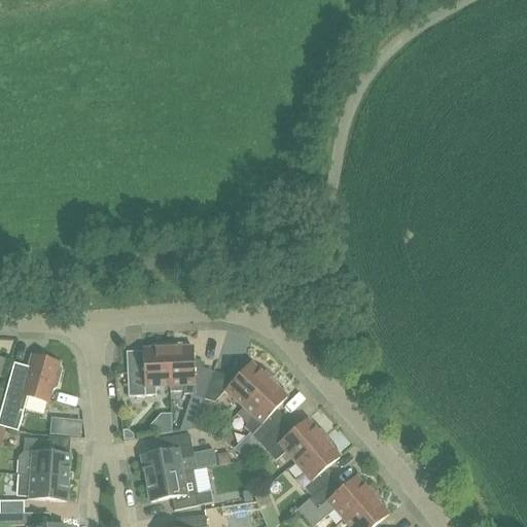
[(128,372),(129,396),(156,395),(156,385),(169,384),(170,384),(169,345),(155,346),(151,347),(148,348),(147,349),(143,349),(144,371),(128,372)]
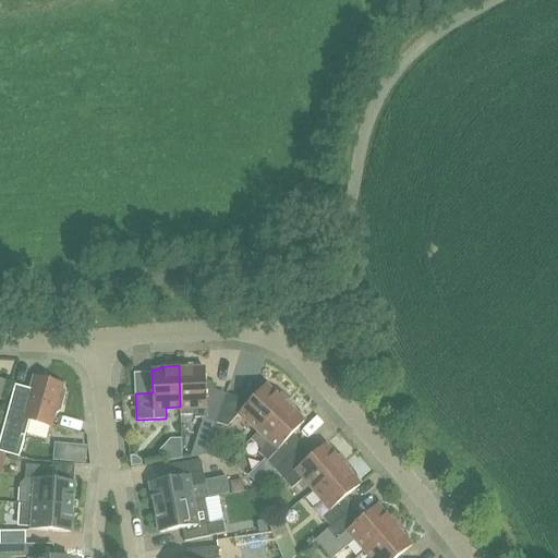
[(191,365),(179,365),(180,407),(179,407),(179,415),(195,414),(195,416),(207,416),(207,419),(217,422),(227,392),(215,389),(214,392),(206,392),(205,367),(199,367),(195,366),(191,365)]
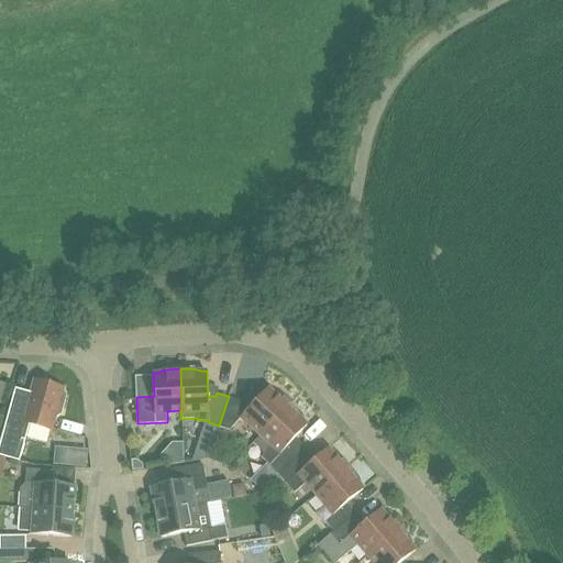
[(62,414),(64,405),(66,395),(64,390),(62,390),(63,387),(35,379),(31,392),(15,387),(0,442),(0,454),(20,460),(30,423),(51,429),(55,415),(57,416),(62,414)]
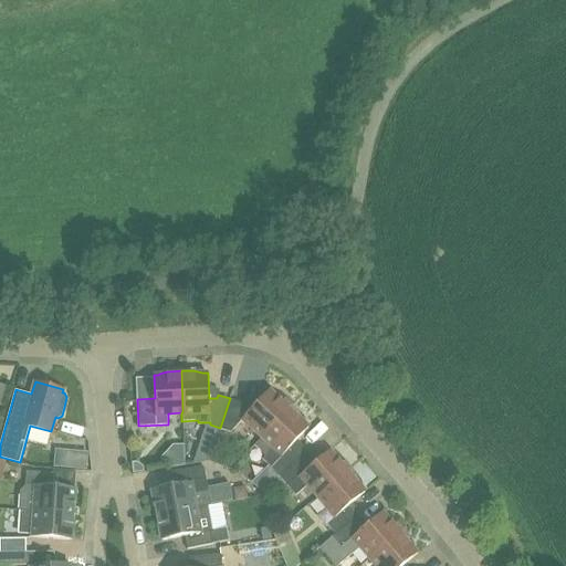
[(243,418),(262,437),(263,437),(265,433),(290,408),(270,389),(253,406),(230,398),(220,428),(231,431),(243,418)]
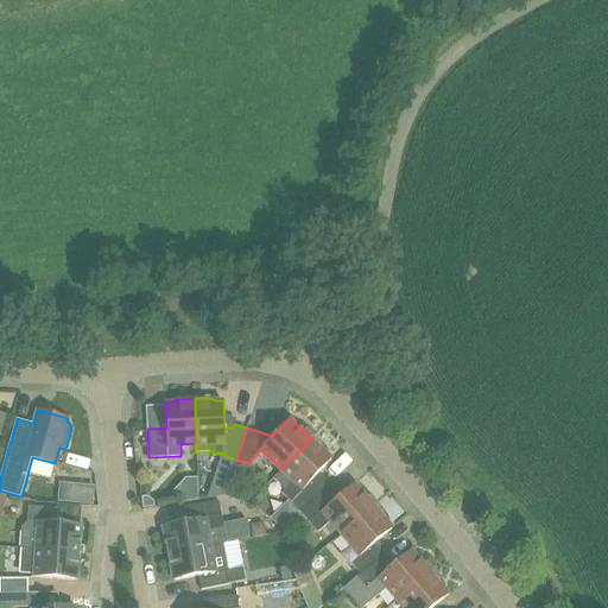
[(273,479),(285,489),(283,492),(292,501),(301,511),(325,487),(315,476),(333,458),(311,438),(285,466),(283,469),(282,469),(273,479)]
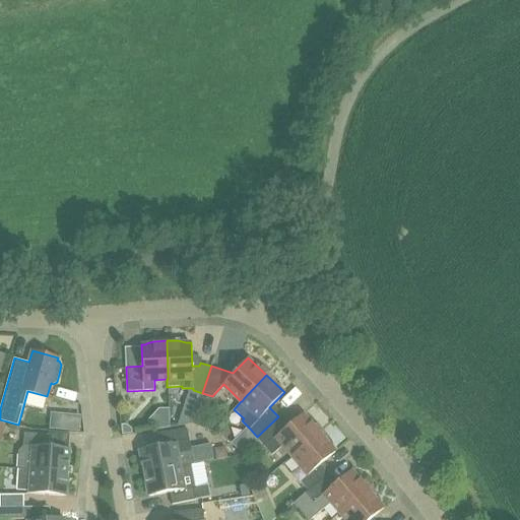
[(81,428),(82,411),(71,410),(70,428),(81,428)]
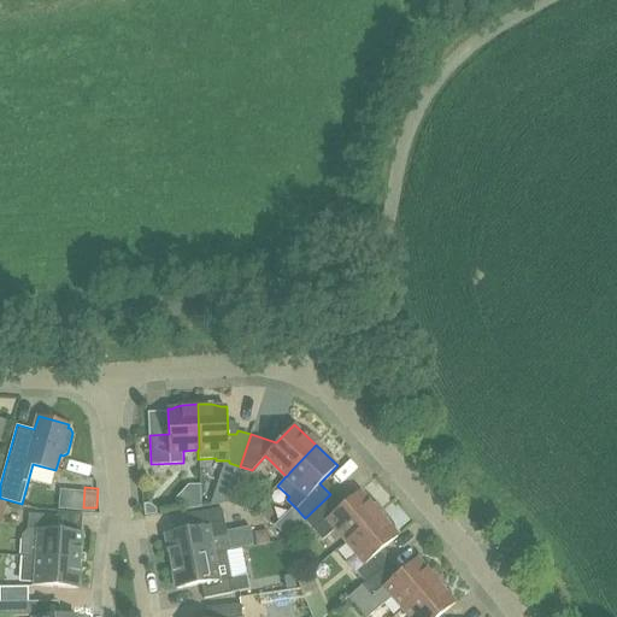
[(330,494),(305,518),(315,529),(323,539),(336,528),(347,540),(382,510),(372,499),(370,498),(366,495),(364,494),(360,491),(345,503),(341,506),(330,494)]
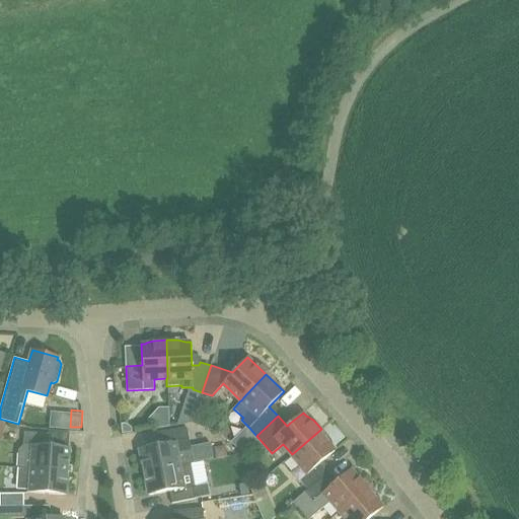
[(144,471),(179,464),(191,462),(194,461),(187,427),(158,432),(160,444),(140,448),(144,471)]
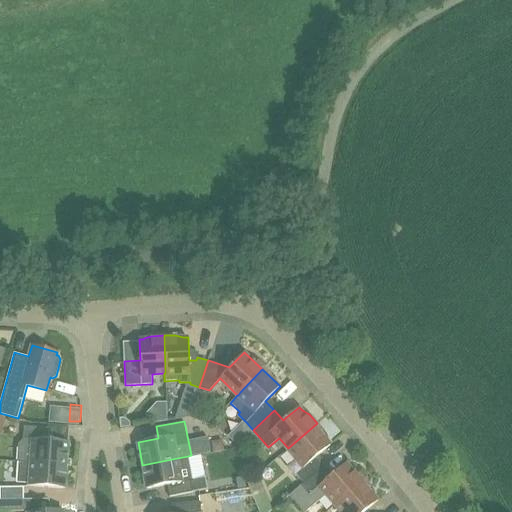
[(317,423),(288,448),(303,467),(296,473),(304,482),(322,467),(315,458),(318,455),(330,444),(328,441),(327,438),(326,436),(325,433),(317,423)]
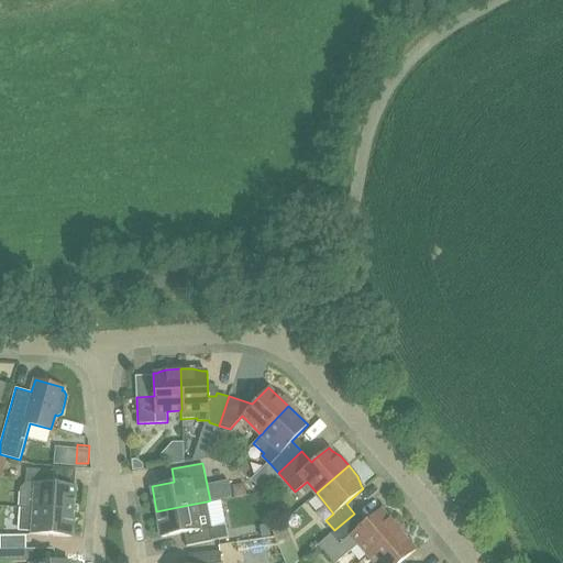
[(19,508),(34,509),(34,508),(73,510),(75,485),(52,483),(53,470),(26,468),(25,483),(20,488),(19,508)]
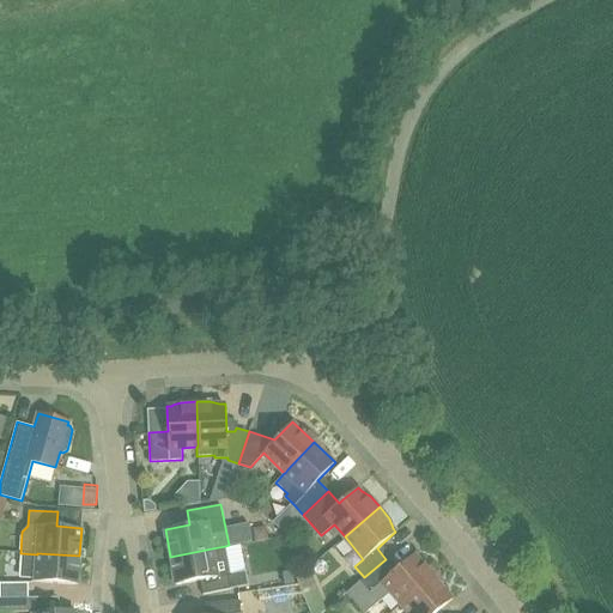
[(228,560),(225,546),(212,548),(170,557),(176,584),(200,580),(204,594),(231,588),(229,576),(231,576),(228,560)]
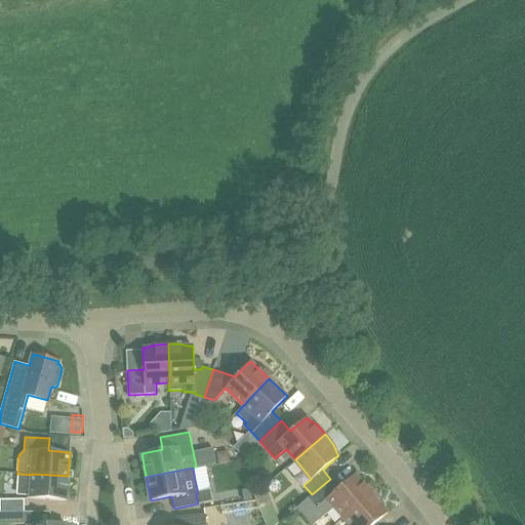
[(67,500),(68,476),(32,474),(32,475),(31,497),(67,500)]
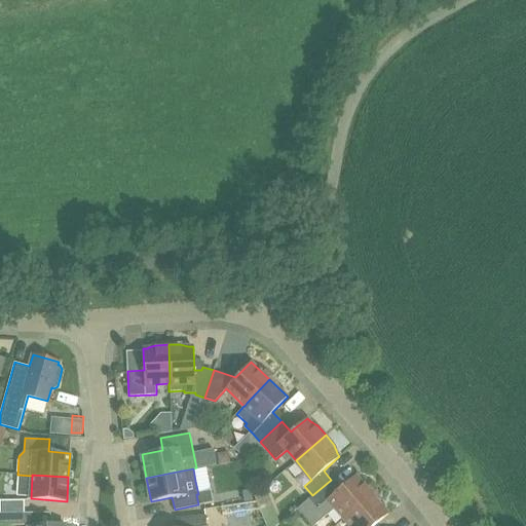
[(312,495),(297,509),(311,525),(312,525),(335,508),(344,518),(374,492),(367,484),(365,482),(362,481),(360,480),(355,476),(343,486),(339,489),(331,480),(312,495)]
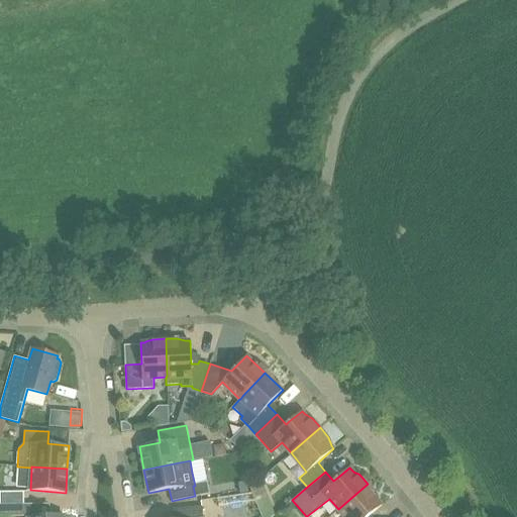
[(247,493),(245,482),(238,483),(239,494),(247,493)]
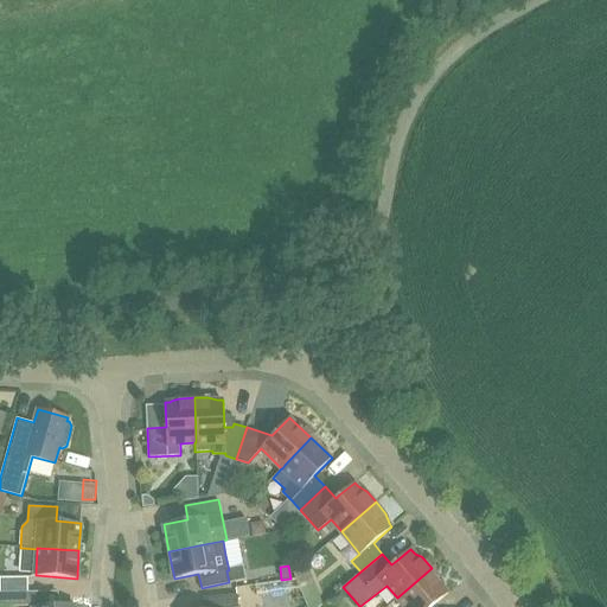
[(404,606),(430,606),(434,606),(448,593),(446,590),(445,587),(443,583),(442,581),(432,568),(397,598),(404,606)]
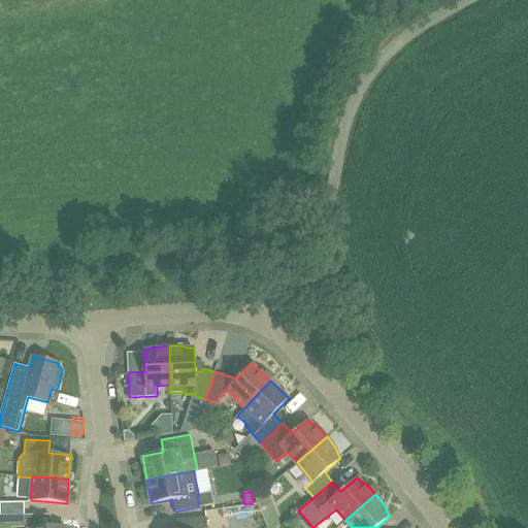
[(24,501),(0,501),(0,514),(25,513),(24,501)]
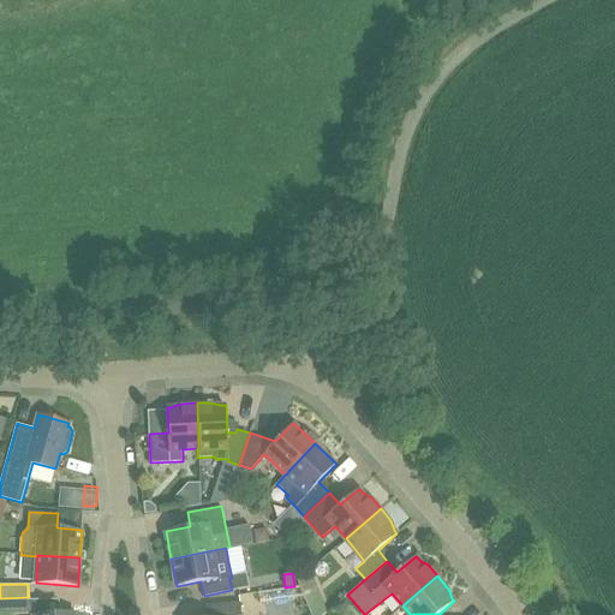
[(0,598),(0,614),(29,614),(29,598),(0,598)]
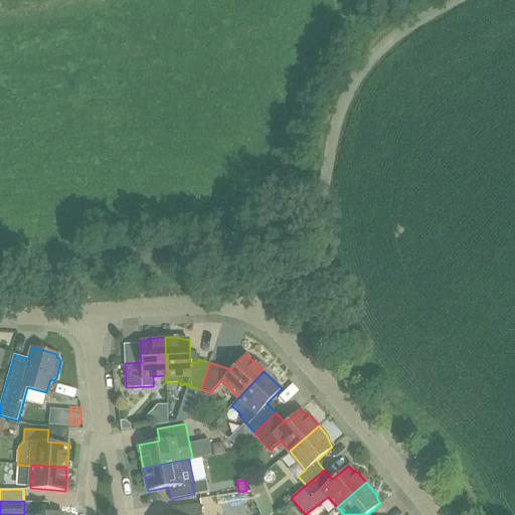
[(202,514),(201,504),(172,506),(173,514),(202,514)]
